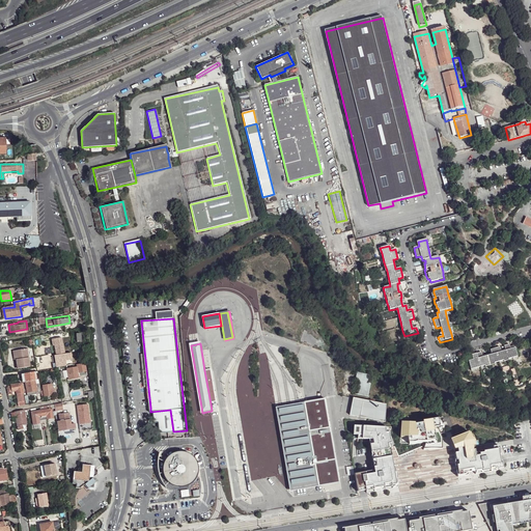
[(62,344),(54,345),(56,356),(64,354),(63,344),(62,344)]
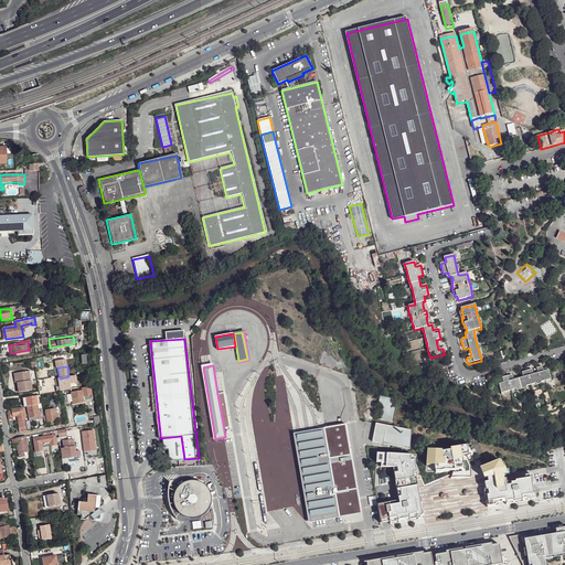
[(502,384),(498,385),(500,394),(504,393),(514,390),(524,386),(534,384),(539,383),(544,381),(550,380),(546,371),(541,372),(541,370),(540,368),(535,369),(536,372),(537,374),(531,375),(530,373),(530,370),(521,372),(522,376),(522,377),(512,381),(511,379),(511,376),(501,379),(502,382),(502,384)]
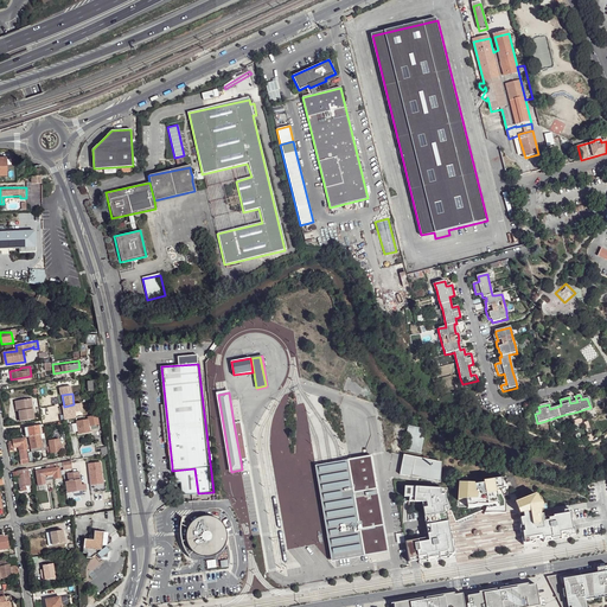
[(31,398),(18,401),(19,410),(17,411),(19,422),(34,420),(31,398)]
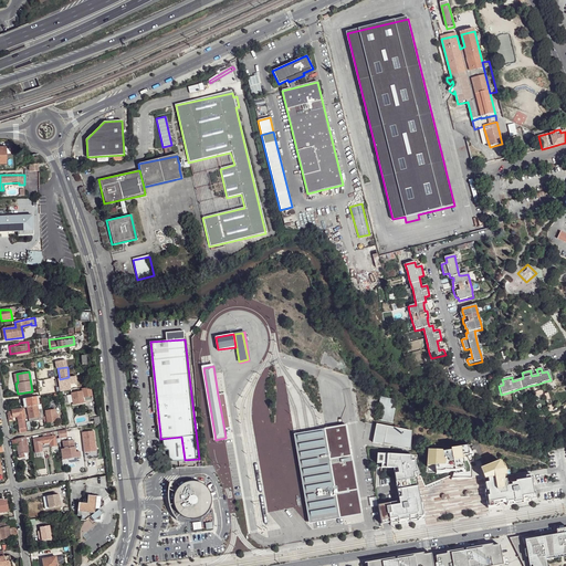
[(69,404),(73,402),(73,405),(84,402),(84,401),(93,400),(90,388),(81,389),(82,391),(71,394),(71,396),(67,396),(69,404)]
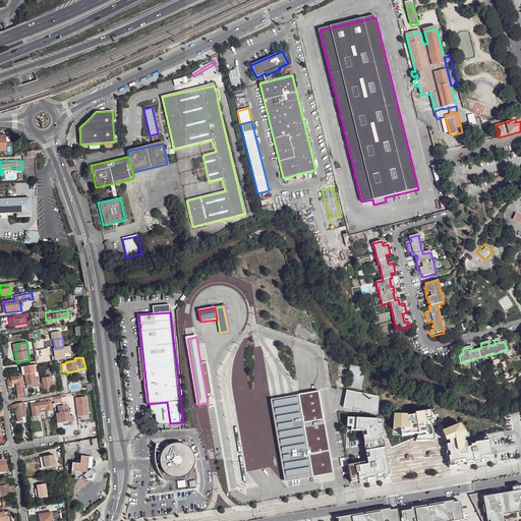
[(339,359),(333,363),(330,384),(346,387),(361,389),(362,381),(365,367),(363,365),(358,365),(358,362),(351,361),(351,363),(339,359)]
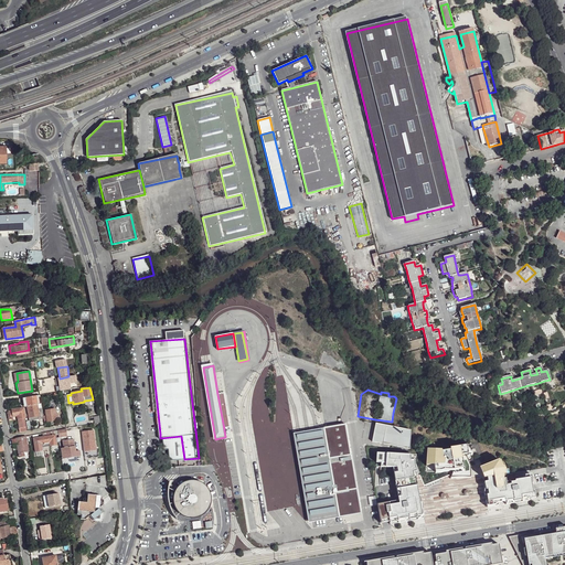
[(224,393),(217,394),(224,429),(231,428),(224,393)]
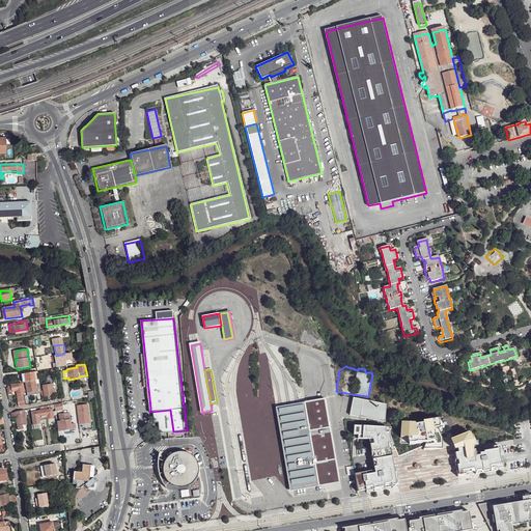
[(37,375),(36,371),(21,374),(22,383),(25,383),(27,395),(40,394),(37,375)]
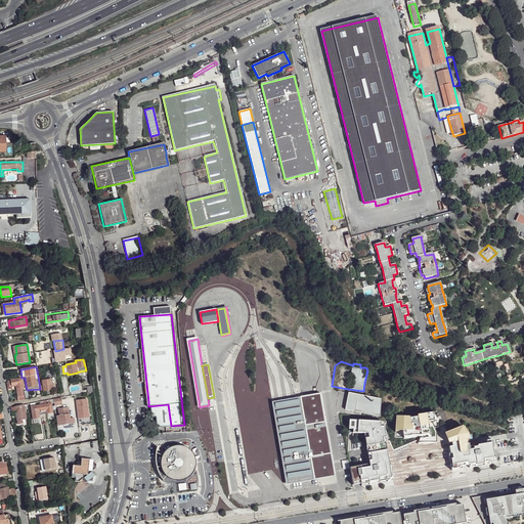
[(16,386),(18,397),(24,396),(20,379),(6,382),(7,388),(11,387),(11,386),(16,386)]
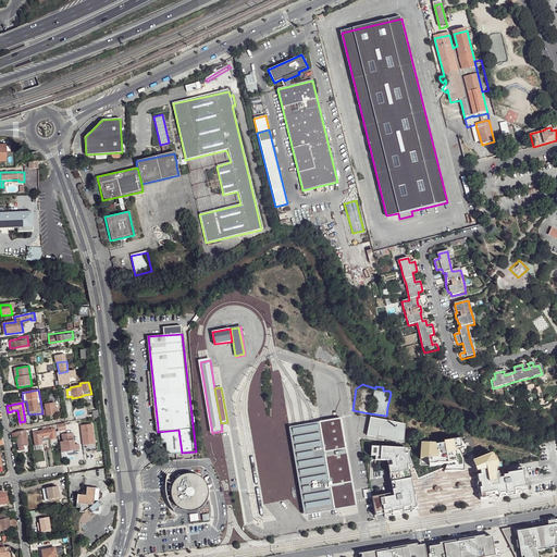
[(54,404),(45,405),(45,410),(46,416),(49,416),(50,418),(54,417),(54,415),(53,409),(56,409),(54,404)]
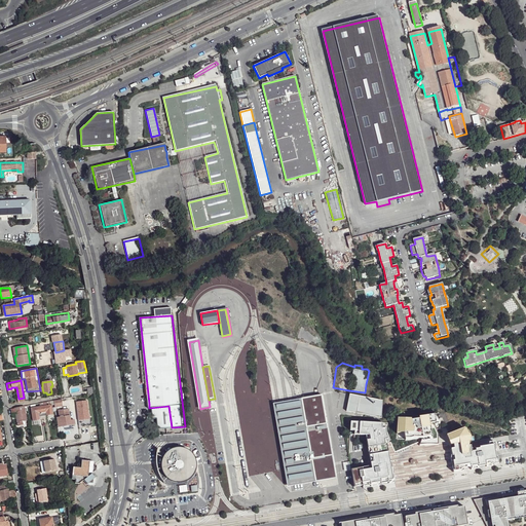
[(365,392),(349,390),(347,406),(346,416),(380,418),(382,387),(366,384),(365,392)]
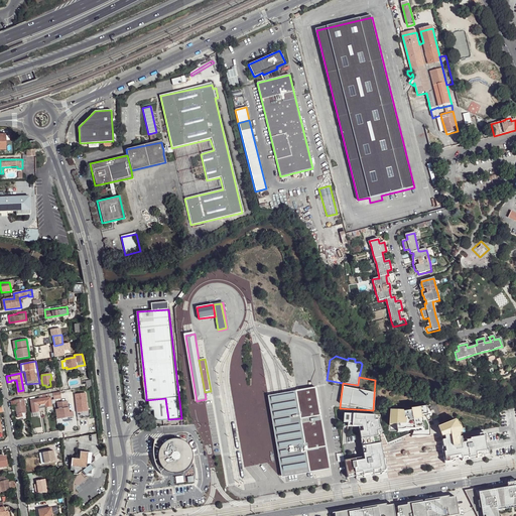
[(296,393),(269,398),(282,476),(309,471),(310,473),(330,470),(316,388),(295,391),(296,393)]
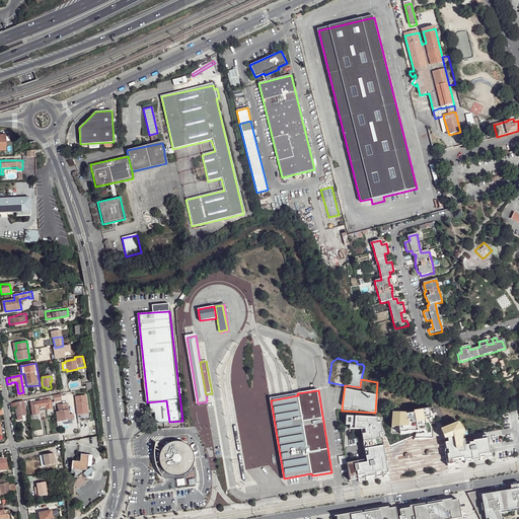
[(86,394),(74,396),(77,415),(88,414),(86,394)]
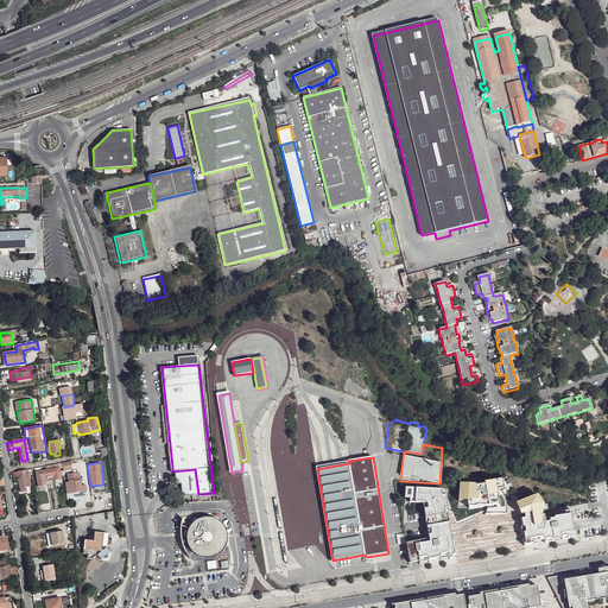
[(58,464),(45,467),(46,470),(48,481),(59,480),(58,468),(58,464)]
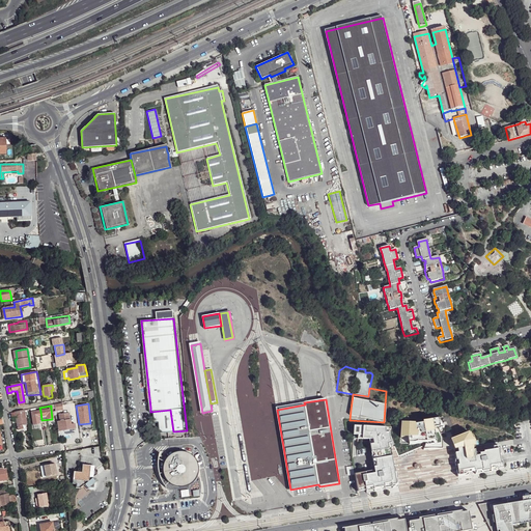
[(24,411),(10,413),(10,414),(15,413),(15,417),(17,426),(22,425),(26,425),(24,411)]
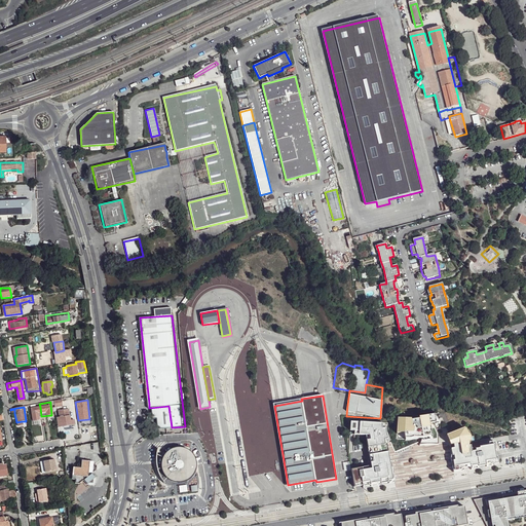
[(40,407),(31,409),(31,415),(33,421),(39,420),(38,417),(41,416),(40,407)]
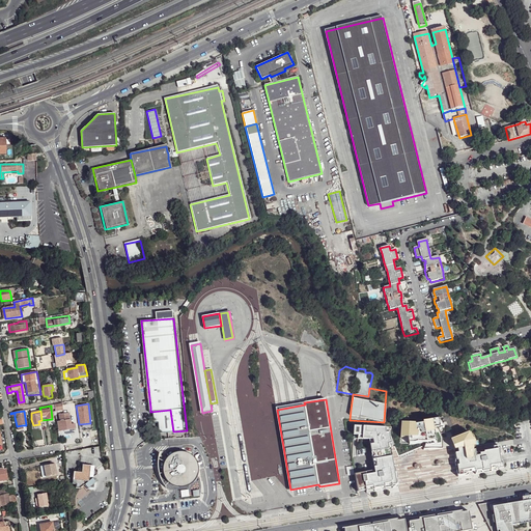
[(72,424),(71,412),(60,414),(62,431),(76,428),(75,423),(72,424)]
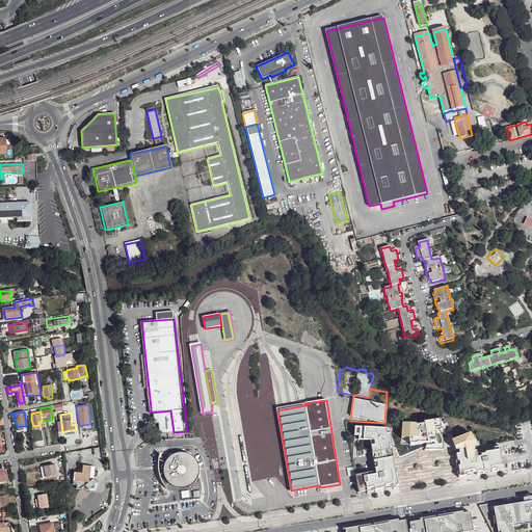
[(418,423),(403,422),(401,434),(407,433),(408,437),(409,443),(427,443),(425,444),(425,449),(443,449),(443,440),(439,429),(437,425),(441,425),(440,420),(425,421),(425,424),(418,424),(418,423)]
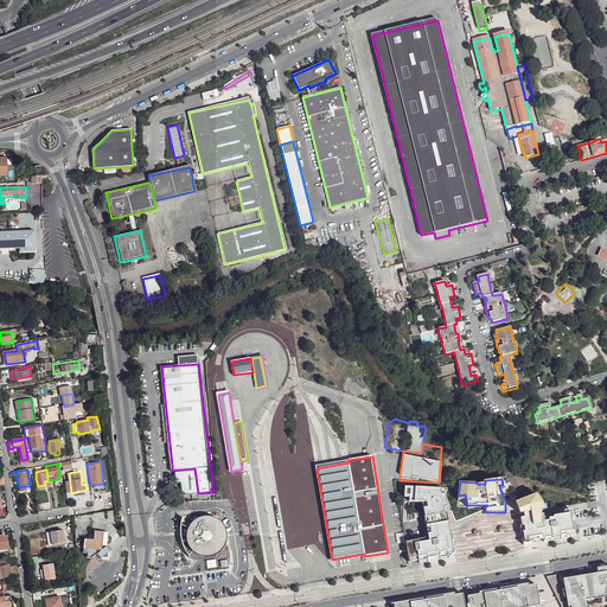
[(441,490),(406,487),(404,498),(410,498),(415,498),(415,503),(425,503),(427,503),(428,509),(425,509),(428,540),(407,543),(409,562),(419,561),(420,562),(428,561),(428,562),(436,561),(436,560),(454,556),(454,550),(457,550),(455,540),(453,541),(452,541),(451,530),(447,513),(445,513),(445,510),(448,510),(451,509),(446,498),(446,494),(442,496),(441,490)]
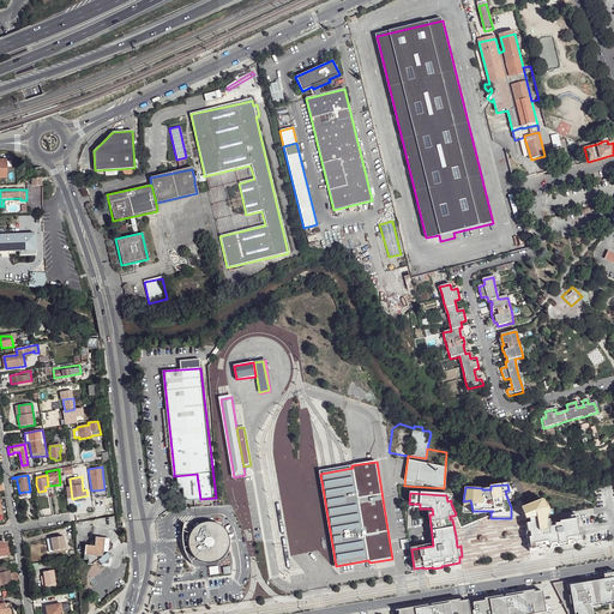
[(542,500),(524,507),(528,515),(524,516),(525,519),(529,519),(530,524),(527,524),(527,528),(528,533),(530,533),(531,537),(529,539),(533,547),(541,546),(548,545),(558,543),(559,546),(567,543),(573,542),(578,542),(582,541),(581,534),(578,534),(577,525),(577,519),(571,521),(555,524),(555,528),(551,528),(549,524),(549,521),(548,521),(547,516),(549,516),(549,510),(546,511),(542,500)]
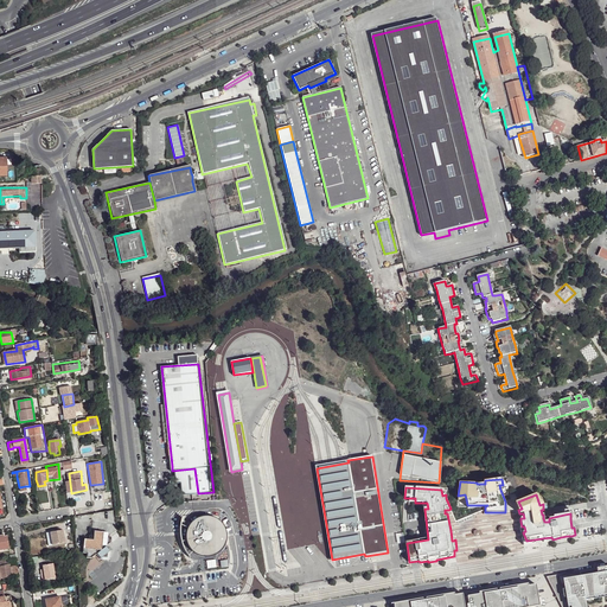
[(227,541),(228,537),(227,534),(225,530),(224,526),(222,523),(218,521),(216,518),(212,517),(208,517),(204,517),(200,518),(197,519),(193,522),(191,524),(189,528),(187,531),(186,535),(186,540),(187,543),(189,547),(191,550),(193,553),(197,555),(200,556),(204,557),(208,557),(211,557),(216,556),(218,554),(222,551),(224,548),(225,544),(227,541)]
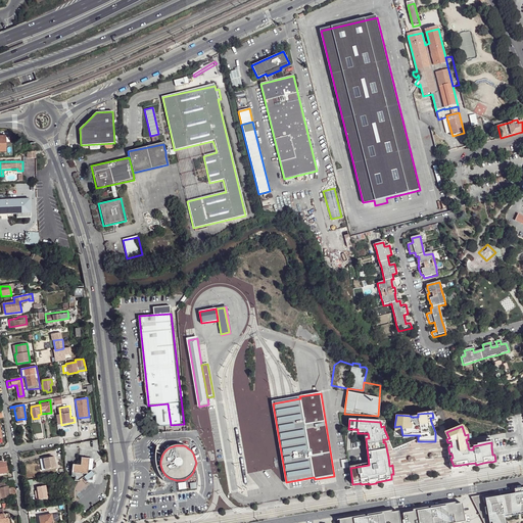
[(462,468),(461,465),(454,466),(450,459),(453,458),(452,454),(449,454),(448,449),(448,459),(449,459),(452,470),(459,469),(462,468)]
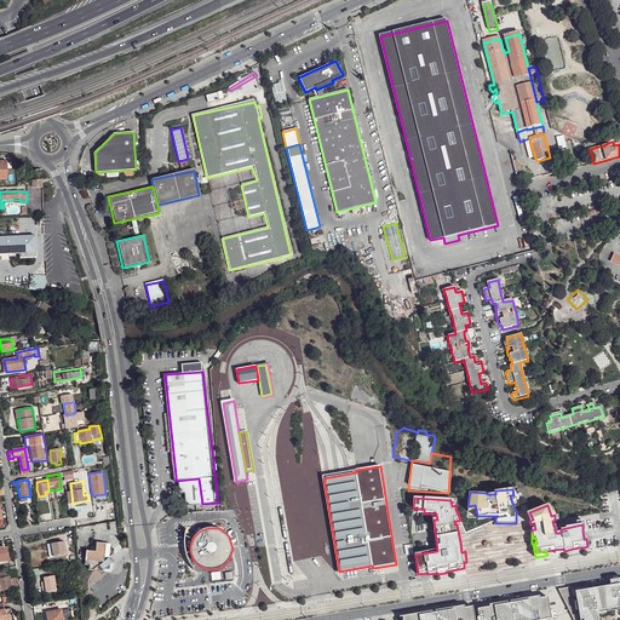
[(64,541),(51,544),(53,557),(65,555),(64,541)]
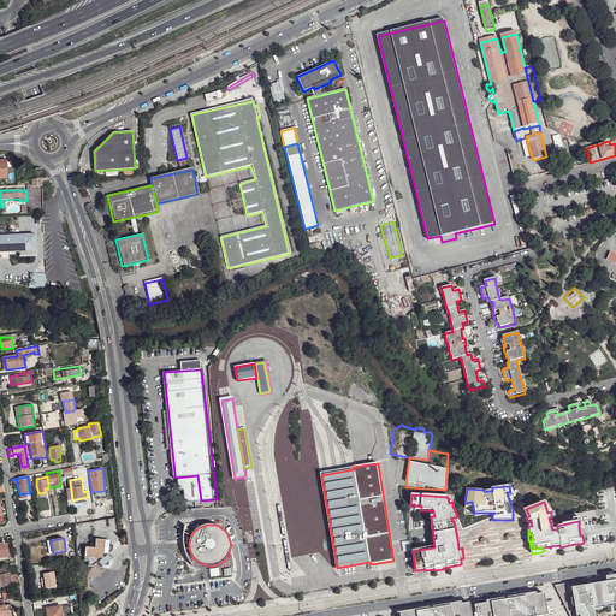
[(110,540),(93,539),(93,544),(92,544),(90,545),(90,548),(86,548),(84,561),(88,562),(88,566),(93,567),(98,562),(101,568),(104,566),(108,566),(110,562),(112,560),(107,555),(113,550),(113,545),(108,545),(110,540)]
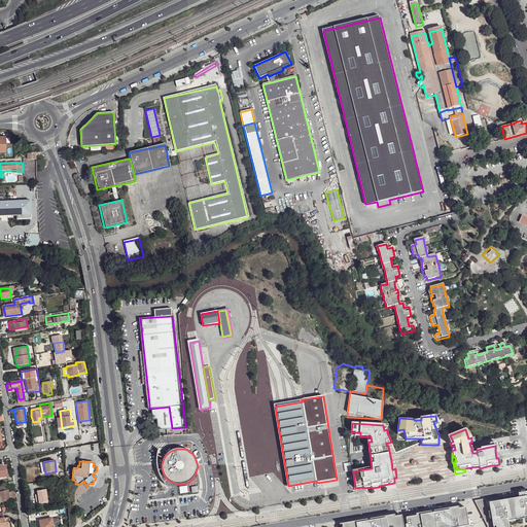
[(396,478),(394,478),(394,483),(379,486),(379,487),(394,484),(396,478)]
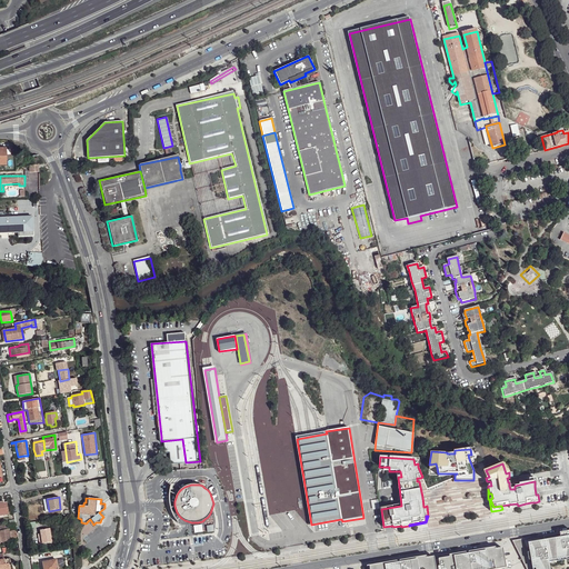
[(42,539),(39,539),(40,545),(52,542),(49,529),(41,530),(42,539)]
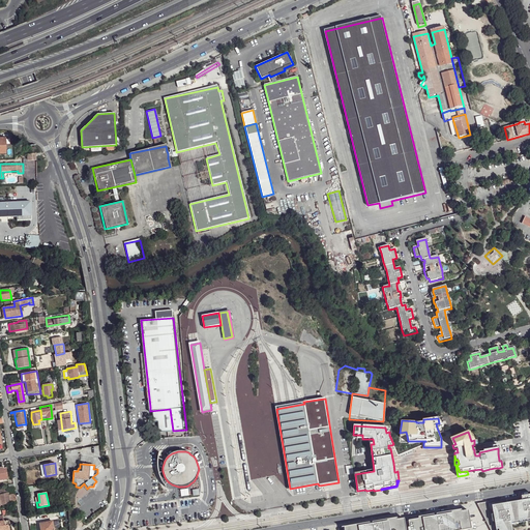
[(0,494),(0,503),(9,502),(7,494),(6,494),(0,494)]
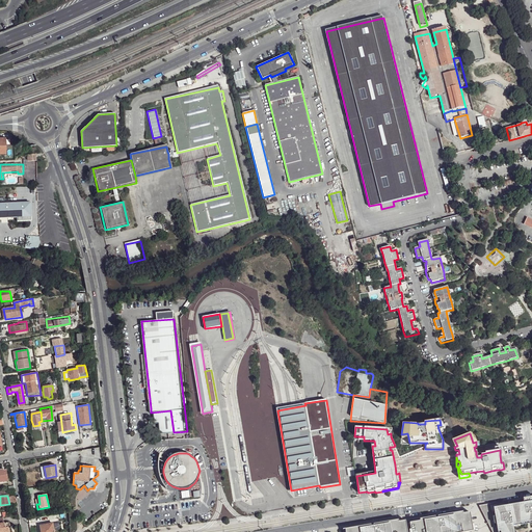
[(531,497),(480,506),(493,531),(513,531),(513,526),(531,523),(531,521),(531,497)]
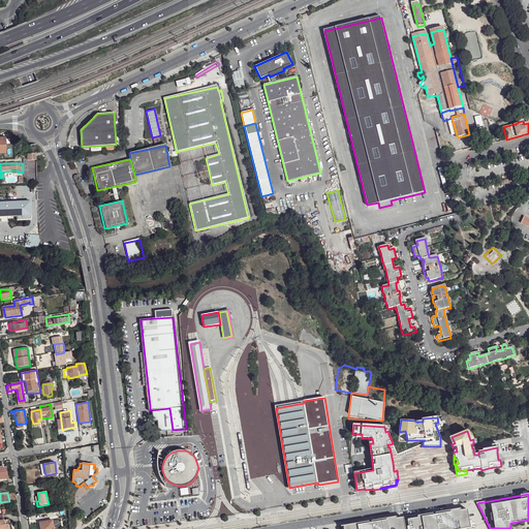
[(418,519),(408,520),(409,528),(466,528),(472,528),(471,521),(469,521),(467,509),(461,511),(460,508),(436,512),(436,516),(433,516),(433,514),(418,517),(418,519)]
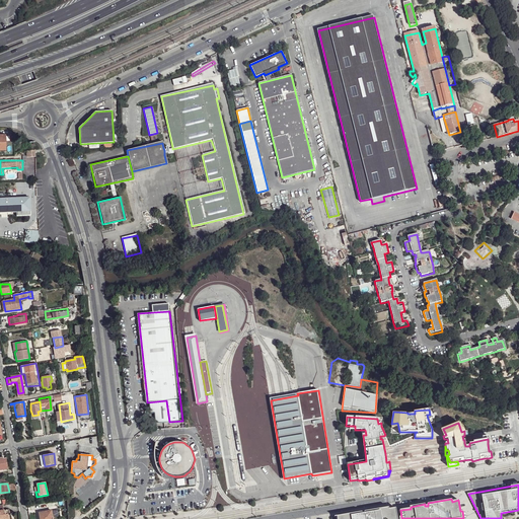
[(3,504),(0,504),(0,518),(9,518),(8,515),(5,515),(4,510),(3,504)]
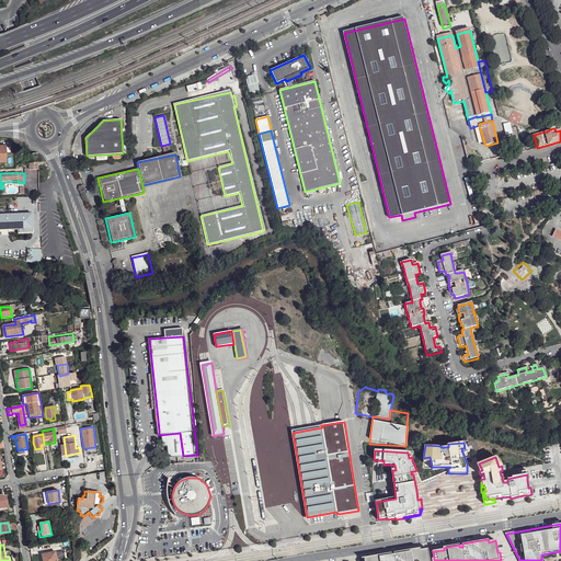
[(391,553),(364,558),(364,560),(430,560),(427,549),(421,551),(420,549),(395,553),(395,554),(391,556),(391,553)]
